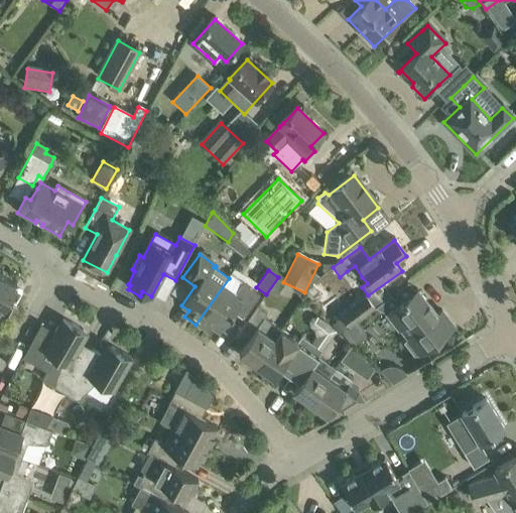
[(233,312),(243,321),(259,297),(230,276),(229,278),(196,325),(207,333),(211,327),(219,332),(233,312)]
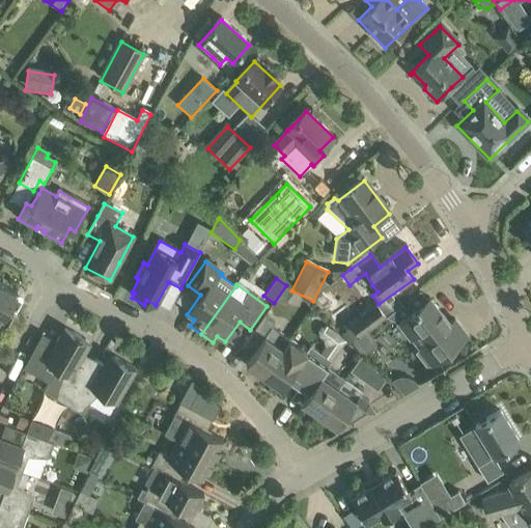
[(17,296),(0,286),(0,324),(15,296),(17,297),(17,296)]
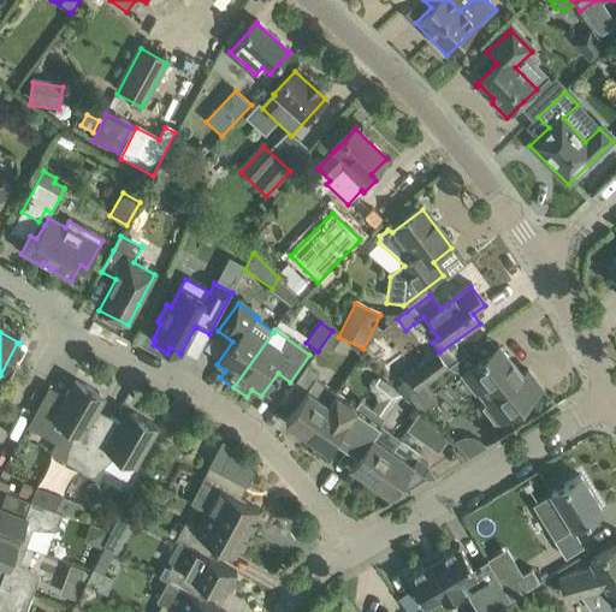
[(486,405),(483,410),(495,426),(540,390),(527,373),(521,378),(498,348),(463,376),(486,405)]
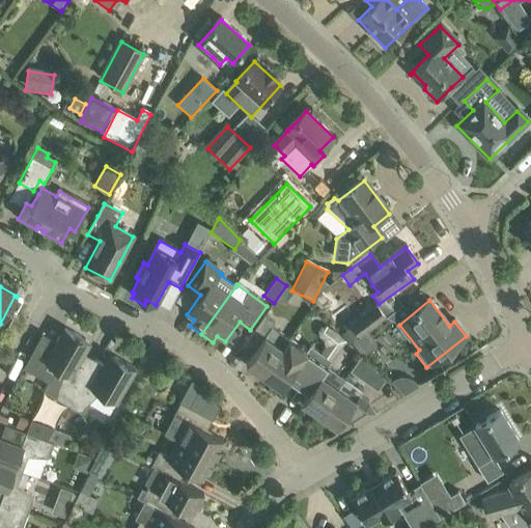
[(350,325),(359,338),(385,318),(375,306),(350,325)]
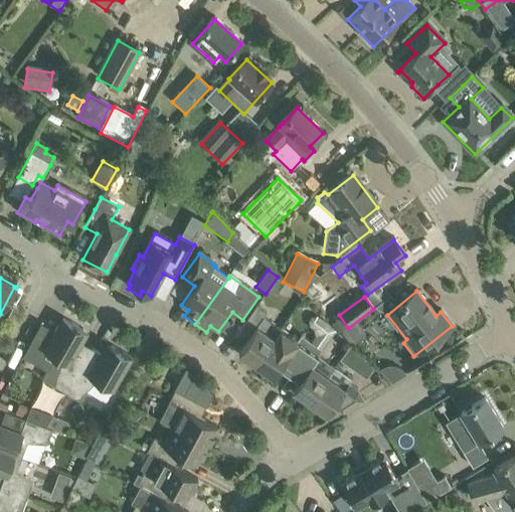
[(238,354),(254,366),(281,330),(264,318),(266,315),(255,308),(234,338),(244,345),(238,354)]
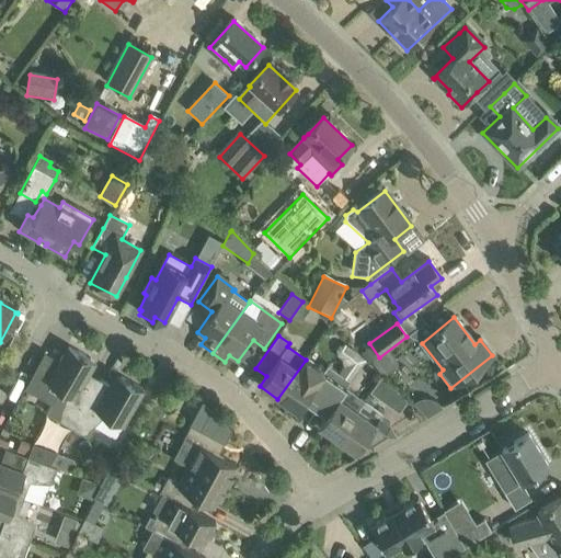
[(47,416),(70,430),(99,382),(89,375),(95,364),(67,348),(46,384),(60,391),(47,416)]
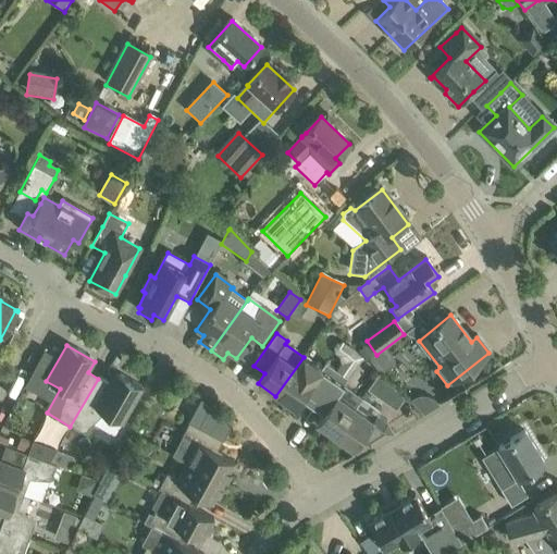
[(351,352),(342,366),(351,373),(361,359),(351,352)]
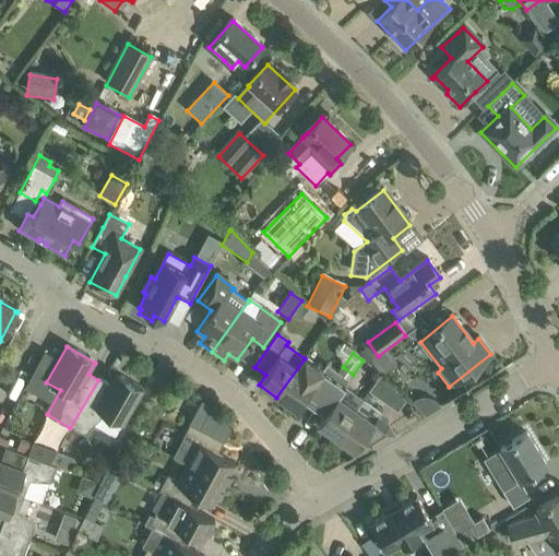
[(313,409),(337,375),(326,367),(323,373),(305,358),(276,398),(296,411),(302,401),(313,409)]
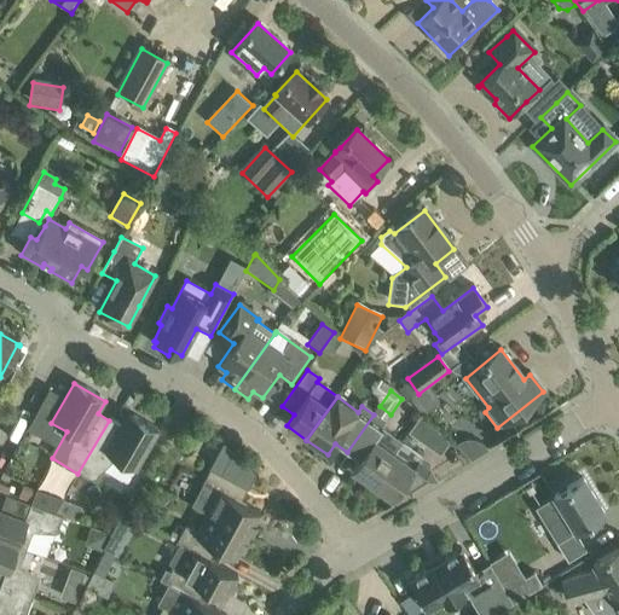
[(158,431),(127,415),(120,427),(109,421),(77,474),(85,477),(92,482),(115,460),(136,471),(158,431)]
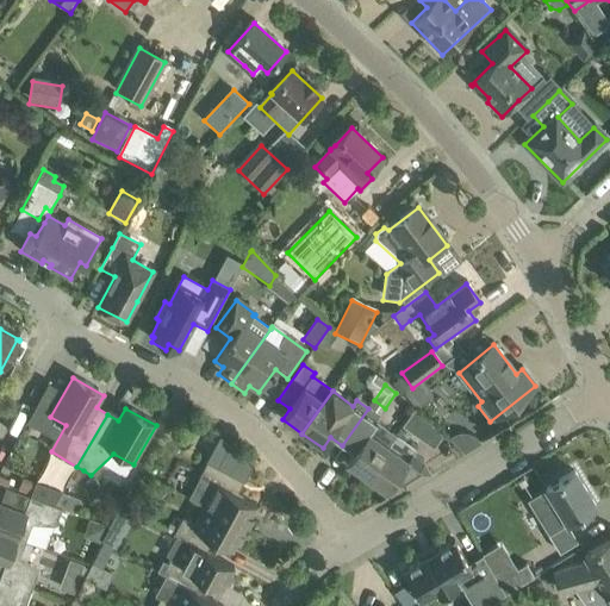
[(396,436),(375,422),(379,416),(368,408),(342,445),(354,454),(346,464),(366,478),(396,436)]
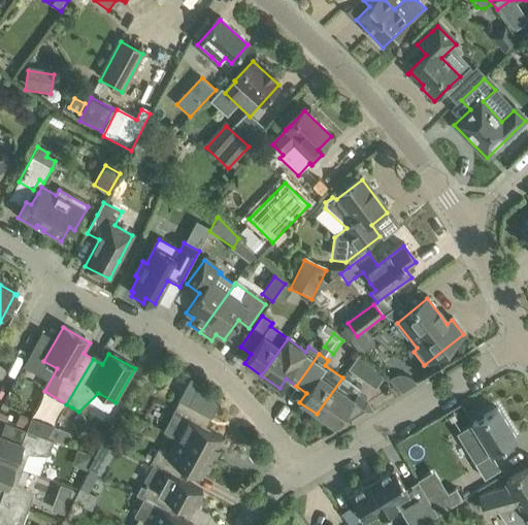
[(348,372),(375,392),(387,375),(359,356),(348,372)]
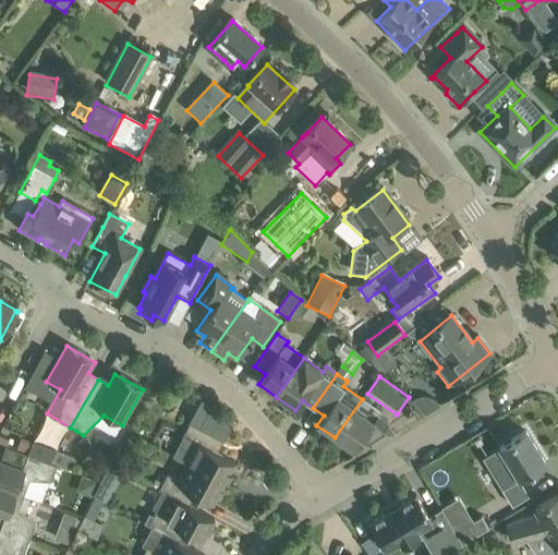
[(362,399),(335,437),(353,451),(361,442),(371,448),(393,435),(386,423),(377,417),(380,412),(362,399)]
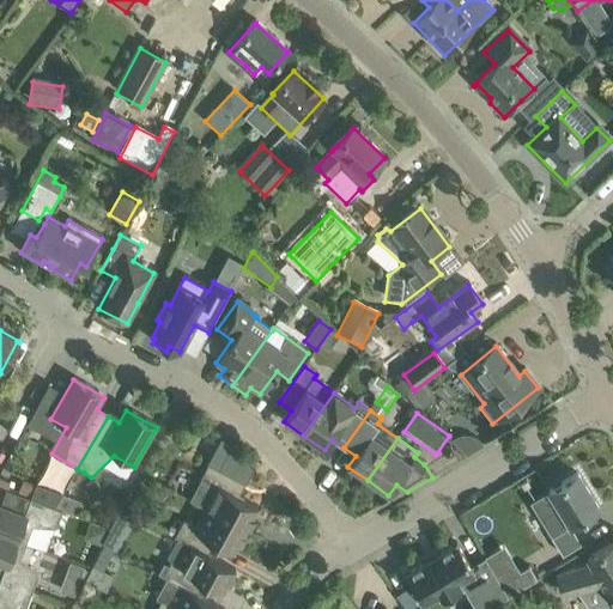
[(208,504),(205,511),(246,533),(258,510),(237,500),(244,486),(208,467),(195,491),(208,504)]
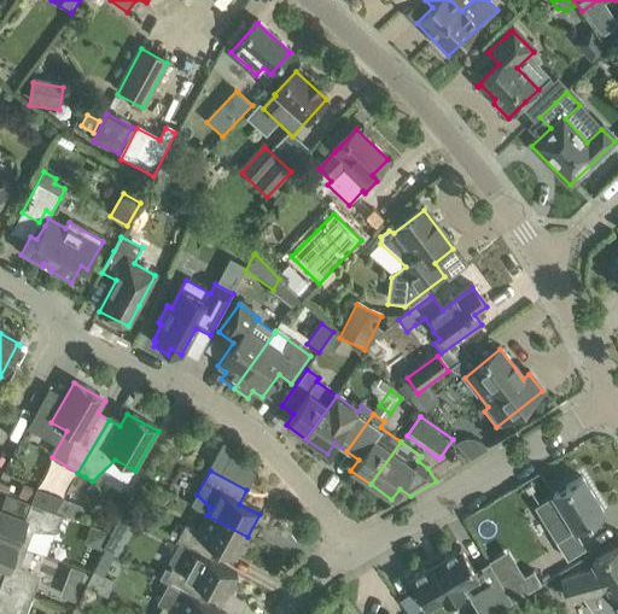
[(581,479),(536,509),(557,543),(575,532),(604,515),(581,479)]
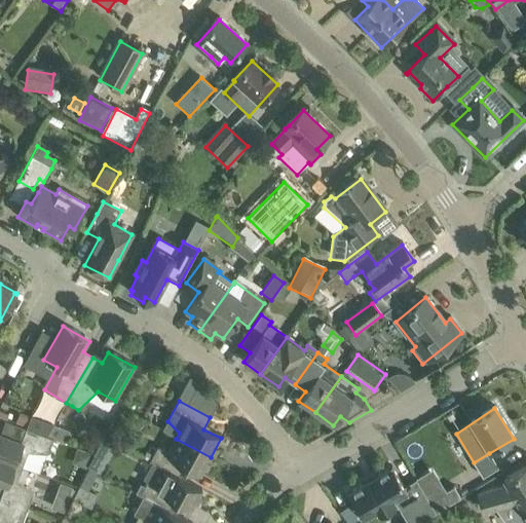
[(31,416),(26,430),(45,437),(52,425),(52,426),(53,425),(31,416)]
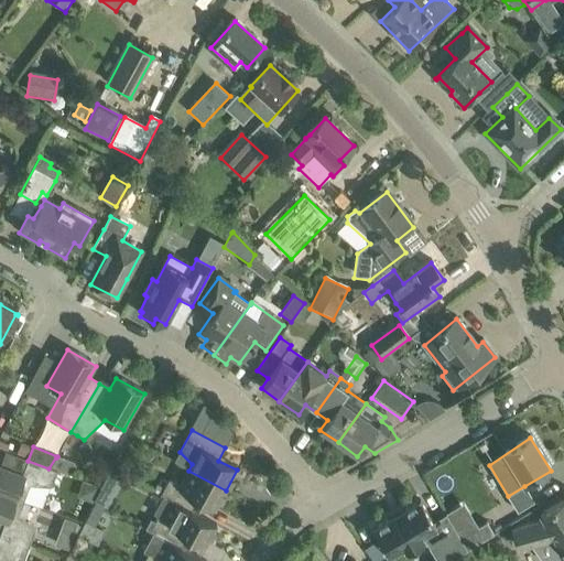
[(0,466),(0,494),(23,503),(30,486),(51,488),(57,472),(49,468),(28,461),(22,475),(0,466)]
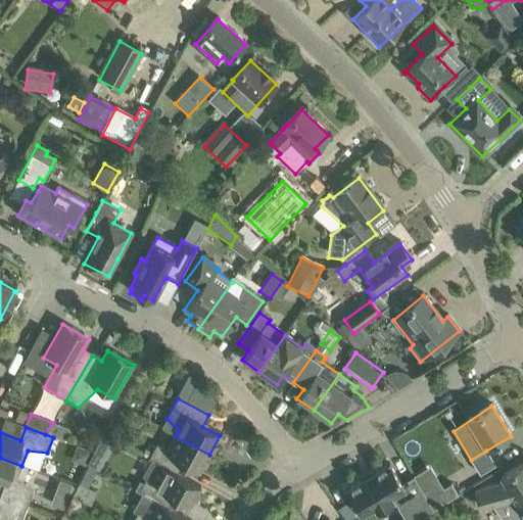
[(148,460),(150,461),(165,469),(177,475),(182,465),(199,474),(209,455),(175,436),(167,452),(156,445),(148,460)]
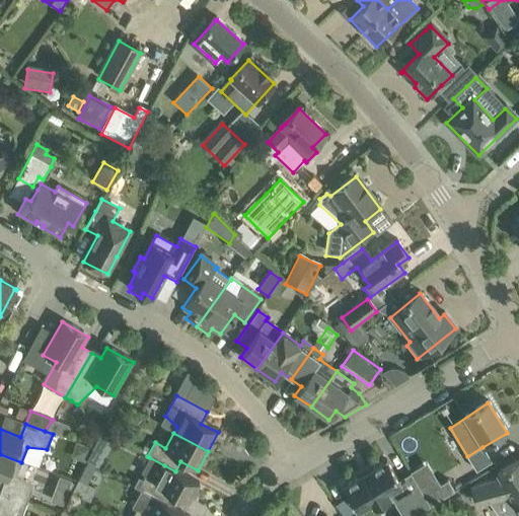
[(98,472),(117,441),(105,434),(72,491),(90,502),(105,476),(98,472)]
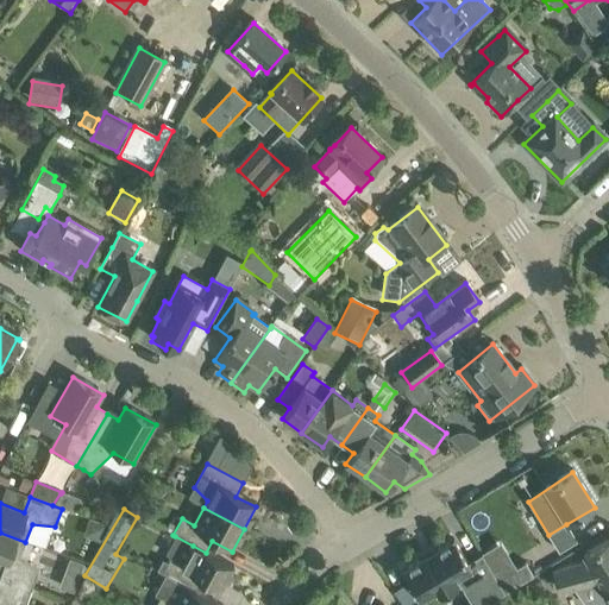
[(90,521),(83,537),(100,543),(107,527),(90,521)]
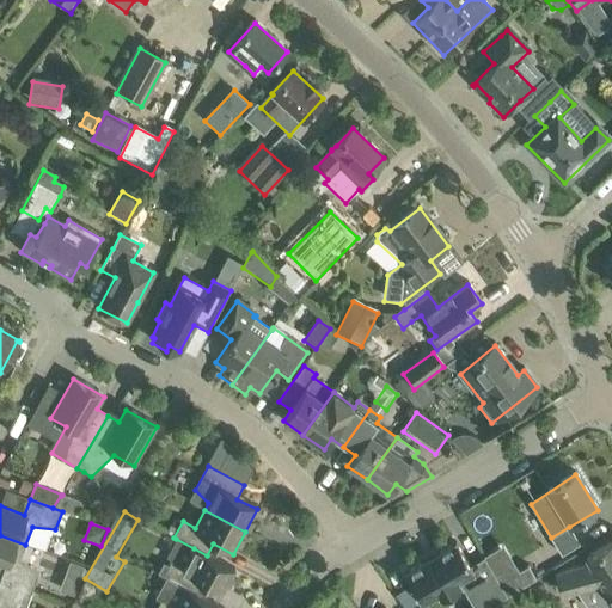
[(569,527),(551,538),(560,552),(561,553),(579,542),(569,527)]
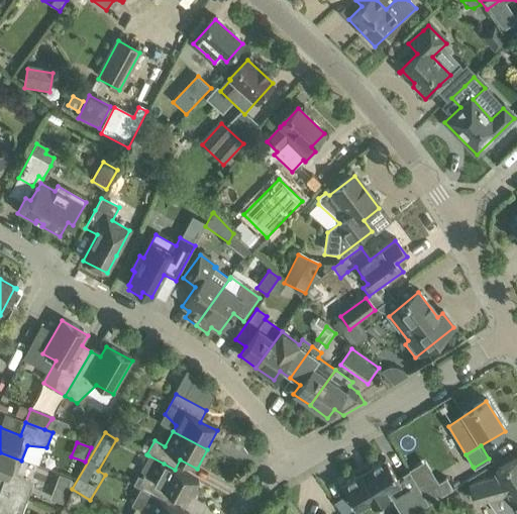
[(0,477),(4,479),(0,489),(0,491),(26,501),(31,487),(16,476),(21,460),(0,452),(0,477)]
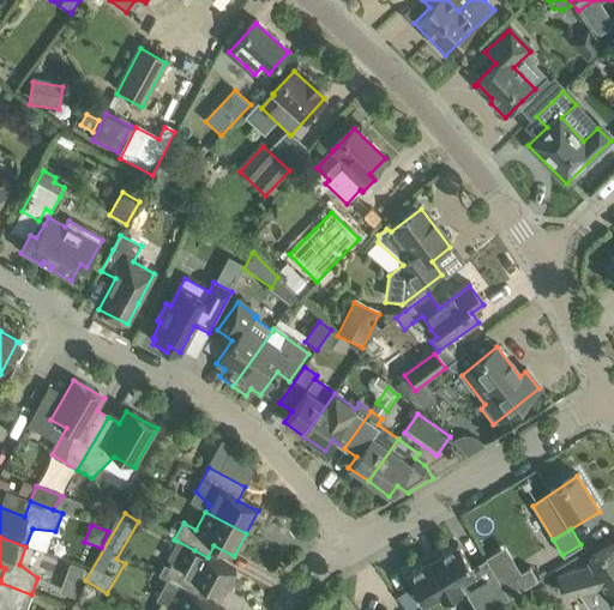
[(164,578),(167,580),(186,590),(197,598),(203,585),(223,596),(235,573),(208,557),(194,550),(176,541),(168,556),(170,563),(172,563),(164,578)]
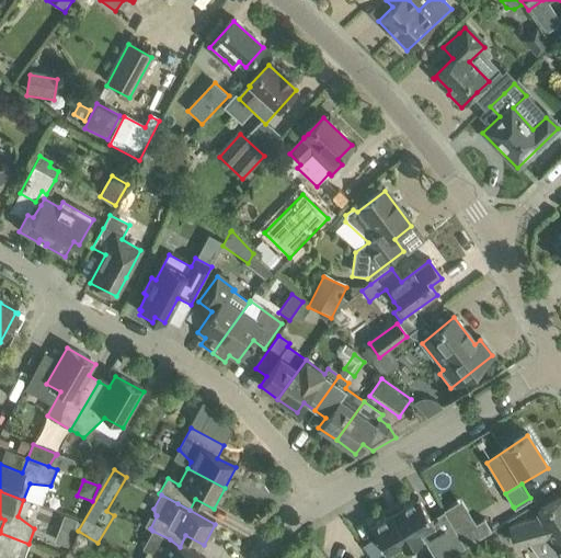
[(560,499),(542,511),(536,515),(538,519),(507,527),(514,549),(528,546),(537,557),(560,557),(560,499)]
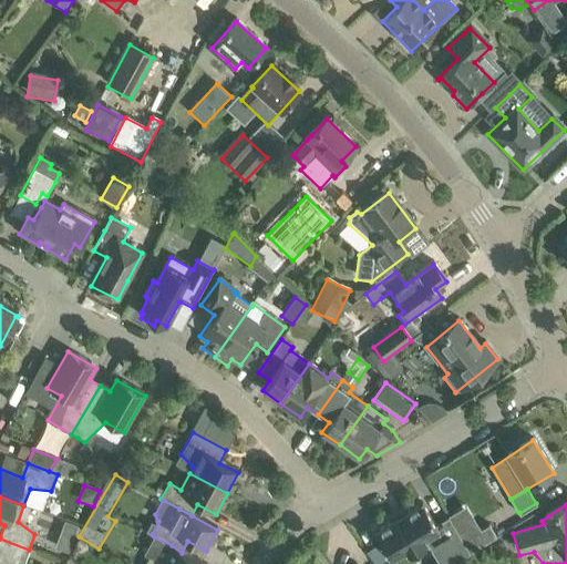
[(422,505),(374,533),(391,562),(405,554),(408,557),(428,546),(437,563),(453,563),(470,554),(463,543),(447,519),(434,526),(422,505)]
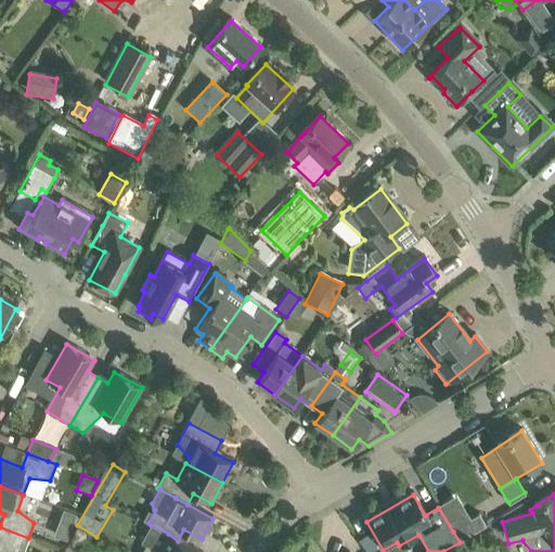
[(72,533),(77,518),(57,511),(53,526),(72,533)]
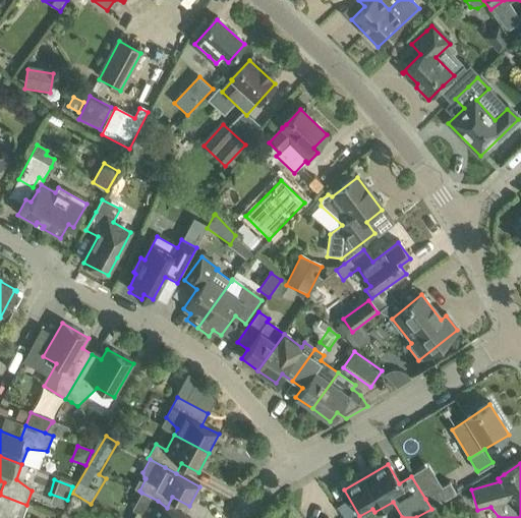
[(449,483),(425,499),(431,509),(455,495),(449,483)]
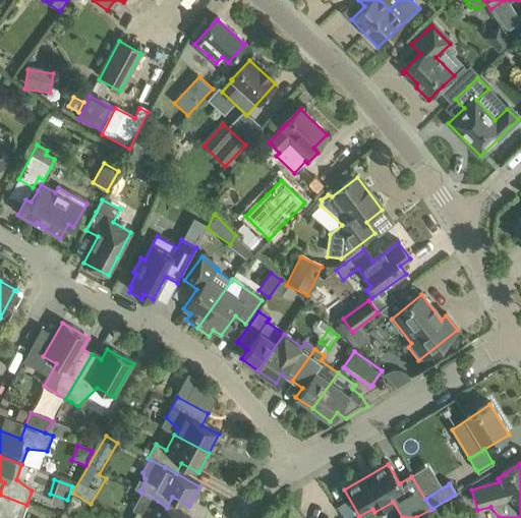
[(184,517),(167,508),(158,501),(141,493),(131,511),(136,514),(134,517),(184,517)]
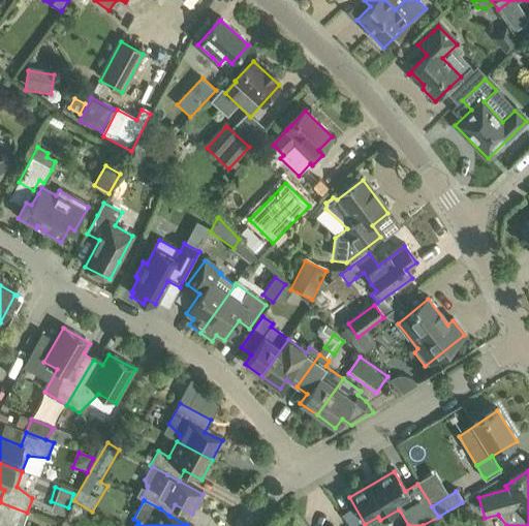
[(23,525),(27,513),(0,502),(0,525),(23,525)]
